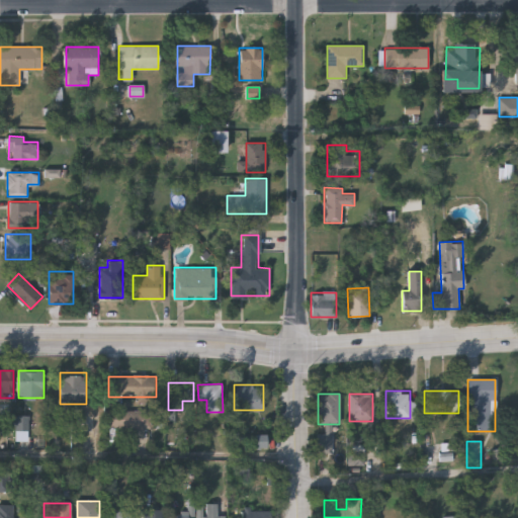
[(202,517),(202,504),(225,504),(225,517),(202,517)]
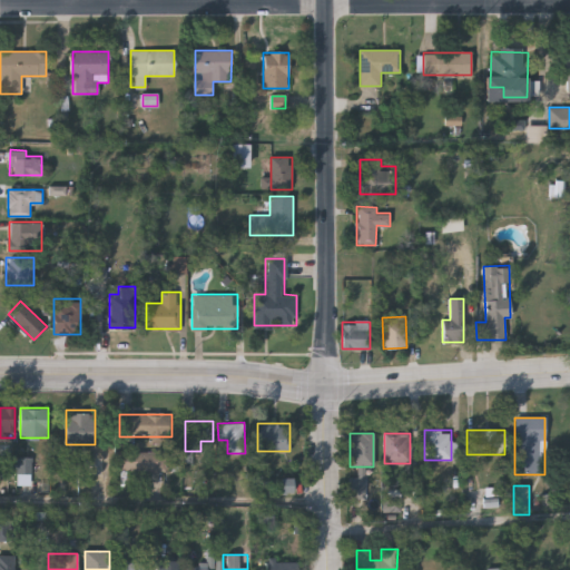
[(0,569),(0,556),(15,556),(15,569),(0,569)]
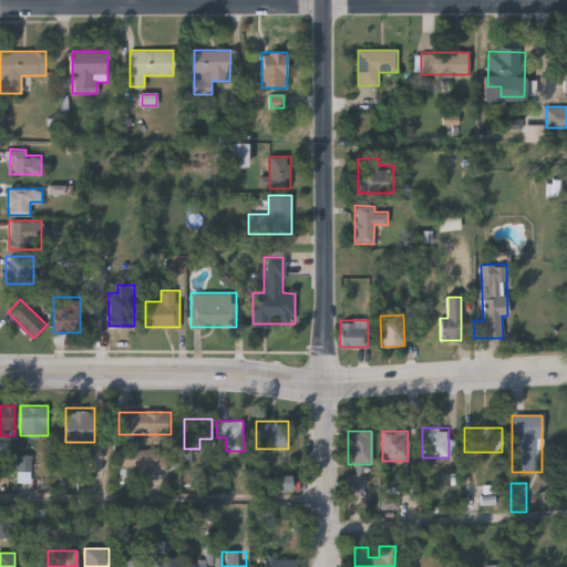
[(145,566),(117,566),(117,557),(145,557),(145,566)]
